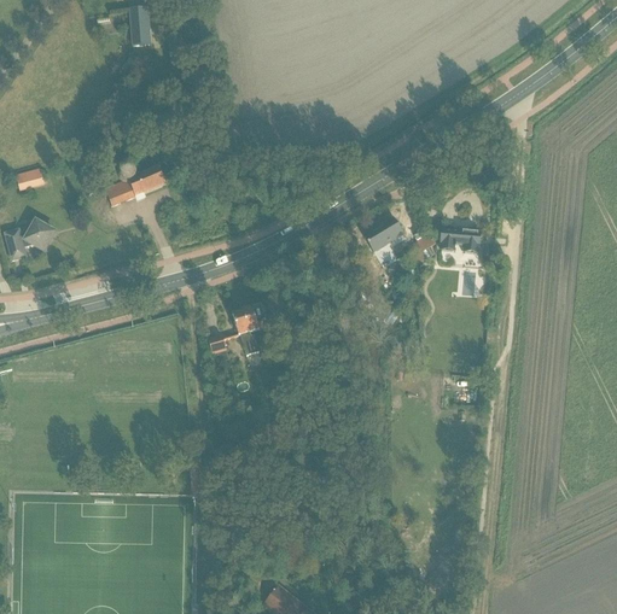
[(146,6),(128,7),(131,44),(150,42),(146,6)]
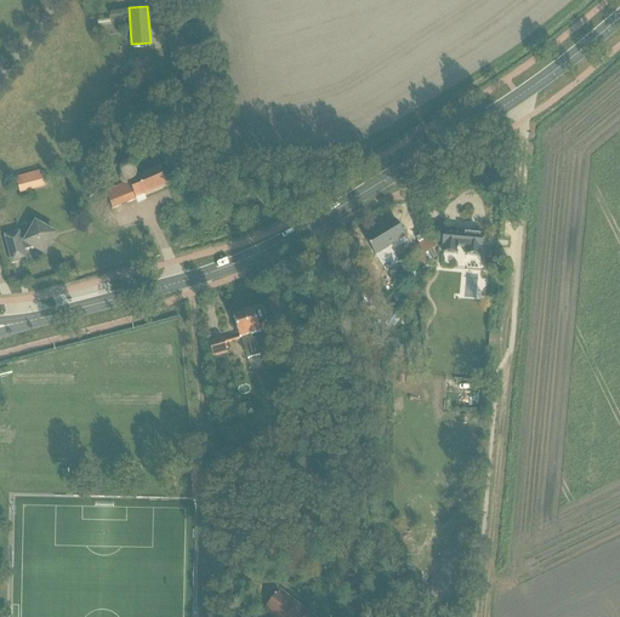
[(128,56),(119,68),(128,74),(136,61),(128,56)]
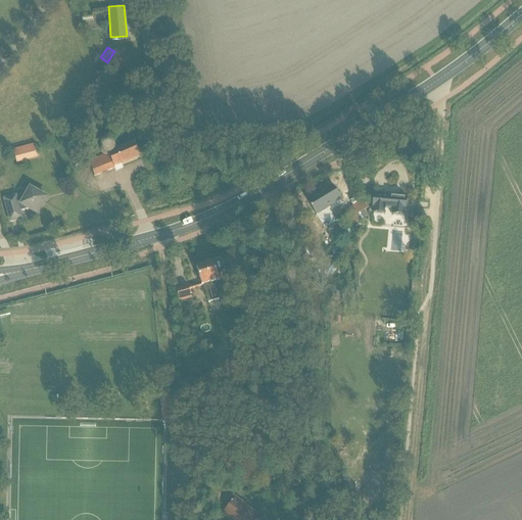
[(87,158),(90,164),(94,174),(139,155),(133,140),(114,147),(115,144),(114,141),(113,138),(110,136),(107,135),(104,136),(101,138),(99,141),(98,144),(98,147),(100,150),(103,152),(87,158)]
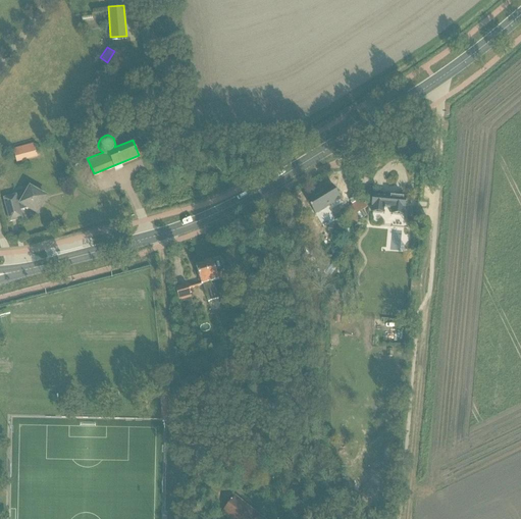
[(13,147),(16,160),(36,155),(33,142),(13,147)]
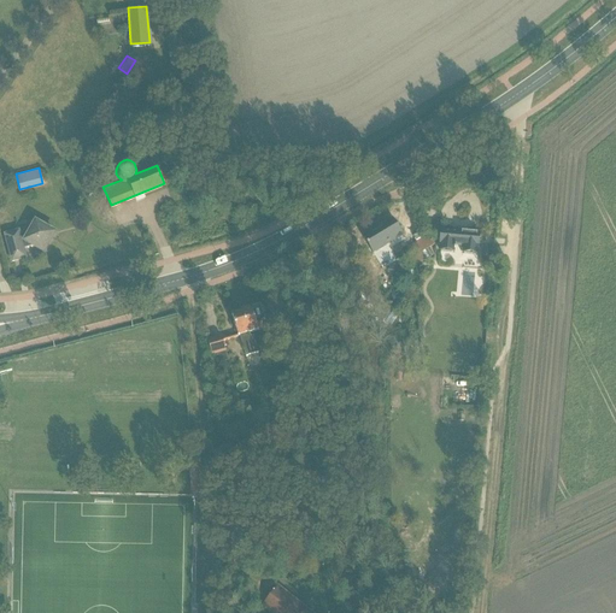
[(78,174),(86,194),(98,189),(91,170),(78,174)]
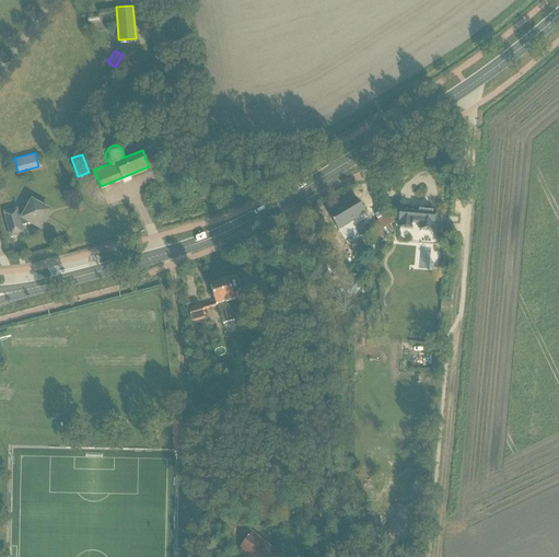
[(254,189),(258,195),(266,190),(261,185),(254,189)]
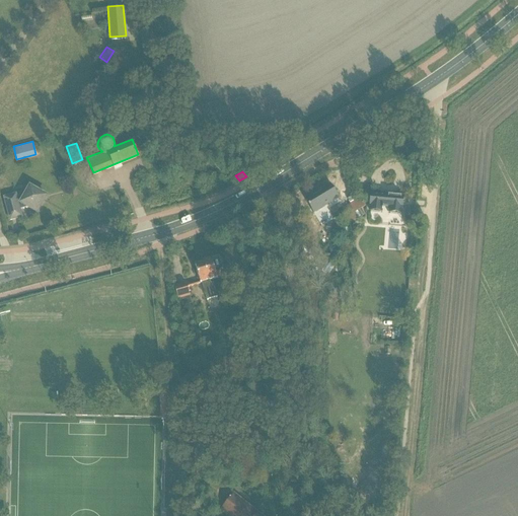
[(338,196),(335,191),(329,181),(304,198),(312,211),(338,196)]
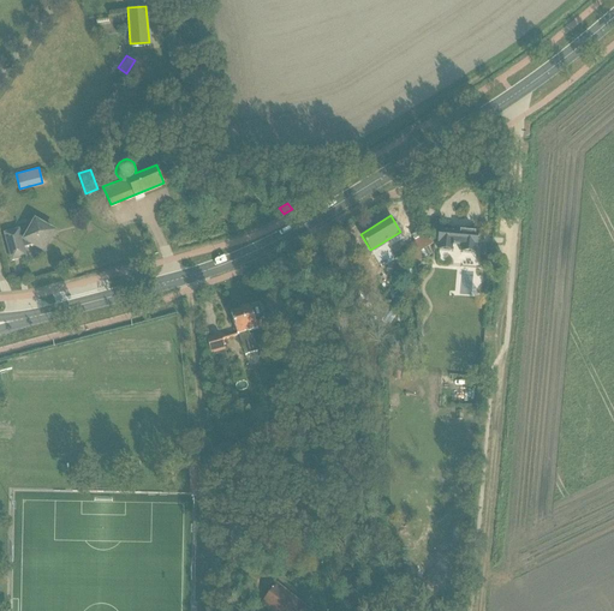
[(4,231),(7,246),(11,258),(25,255),(23,245),(33,243),(42,249),(53,229),(35,219),(29,229),(16,232),(15,228),(4,231)]
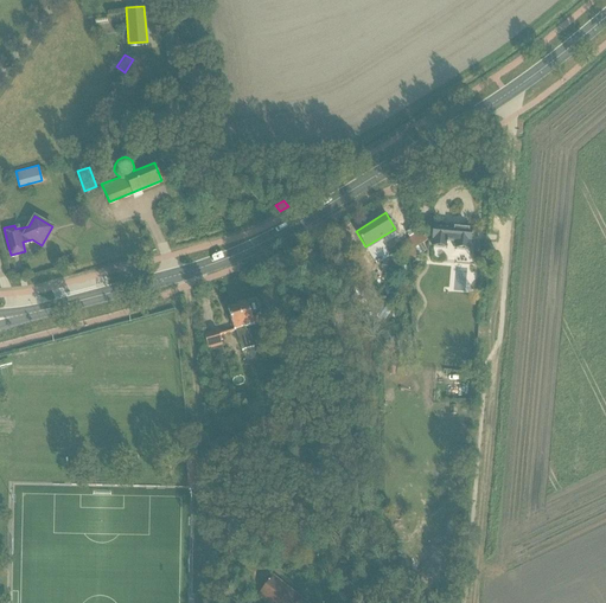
[(432,224),(431,238),(432,238),(432,244),(446,247),(446,244),(446,238),(454,238),(454,247),(467,248),(469,242),(470,242),(471,228),(432,224)]
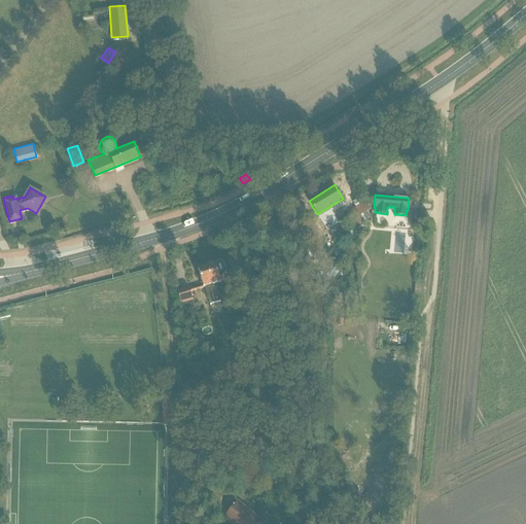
[(364,198),(345,210),(355,225),(362,220),(358,215),(369,209),(371,207),(364,198)]
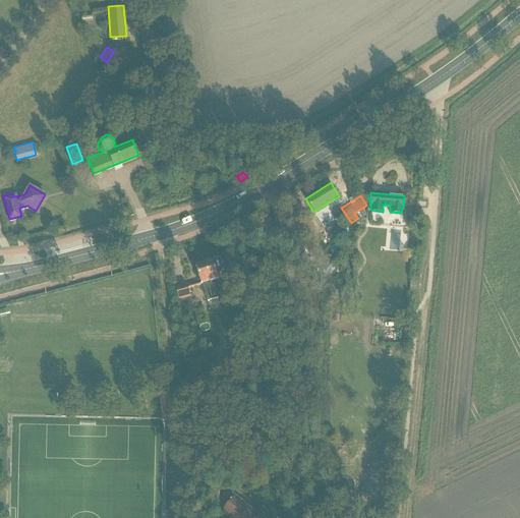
[(347,197),(336,205),(338,209),(350,202),(347,197)]
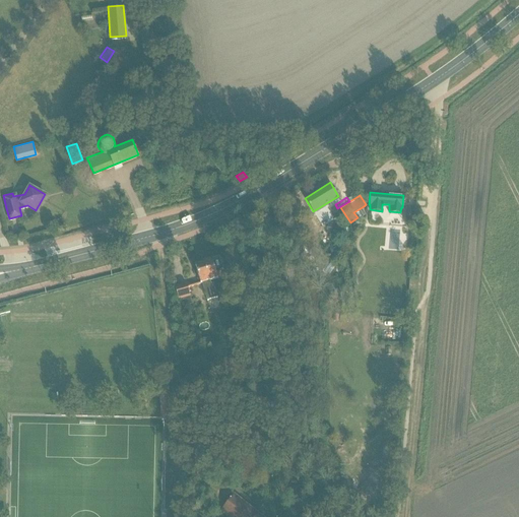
[(203,260),(194,263),(200,281),(201,280),(208,278),(220,275),(218,268),(221,267),(218,254),(203,259),(203,260)]
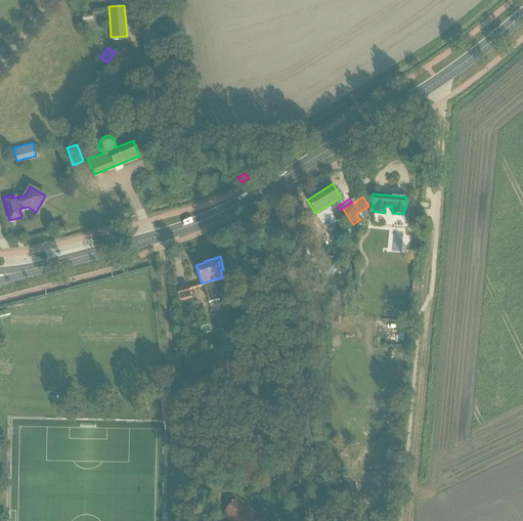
[(175,287),(179,299),(190,296),(187,284),(175,287)]
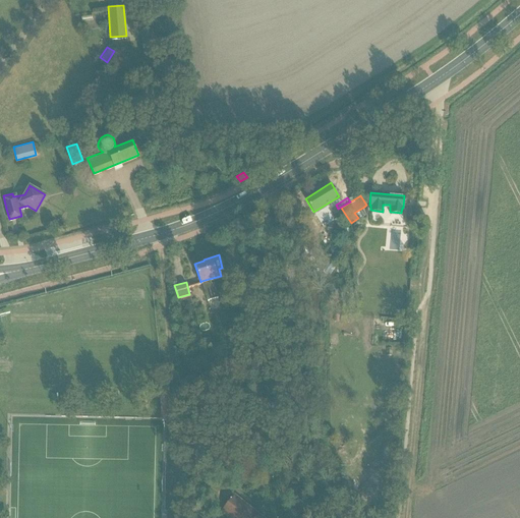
[(215,287),(205,290),(207,298),(217,295),(215,287)]
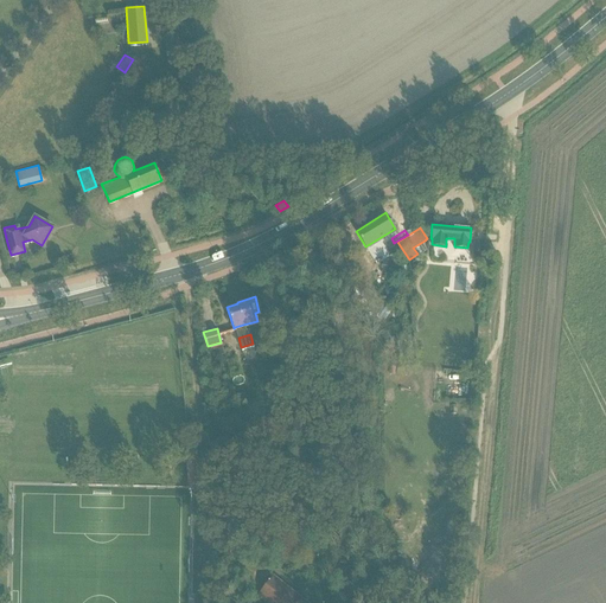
[(276,450),(267,451),(267,472),(278,472),(276,450)]
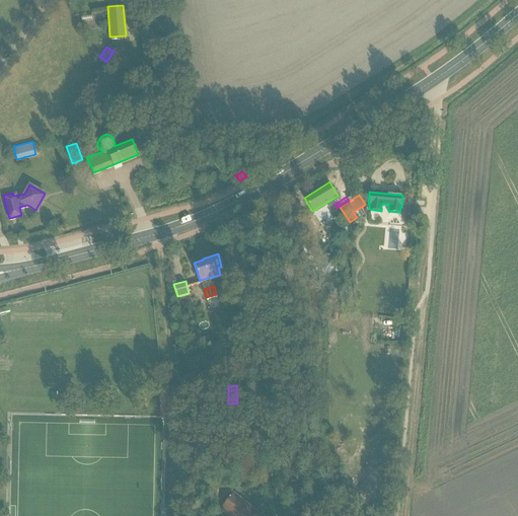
[(222,509),(230,515),(261,515),(262,515),(235,493),(222,509)]
